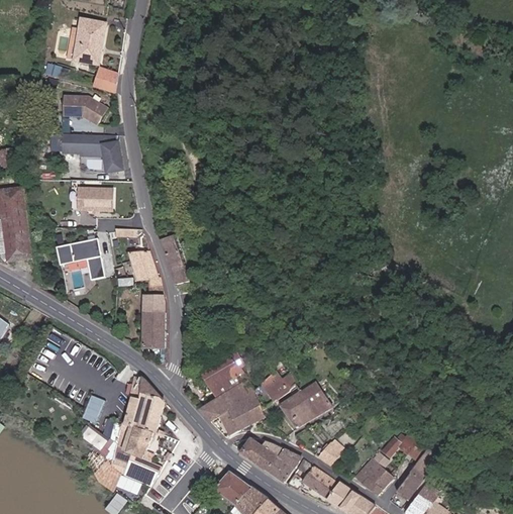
[(97,62),(104,20),(80,16),(73,58),(97,62)]
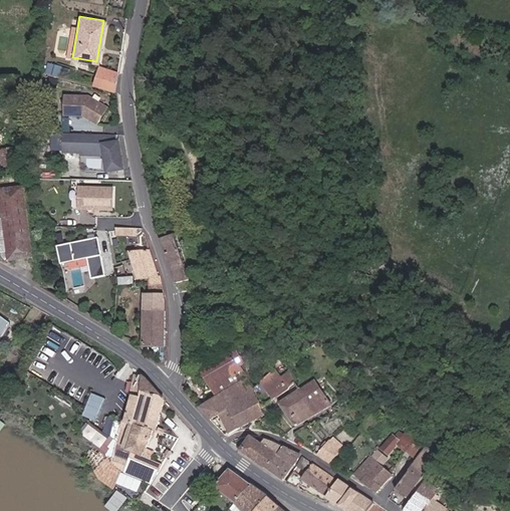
[(112,82),(114,72),(96,68),(91,88),(95,89),(97,79),(112,82)]
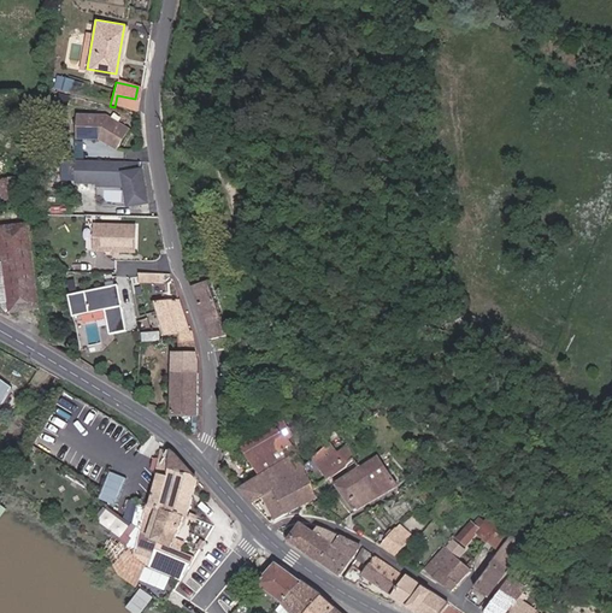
[(131,111),(135,99),(117,95),(115,107),(131,111)]
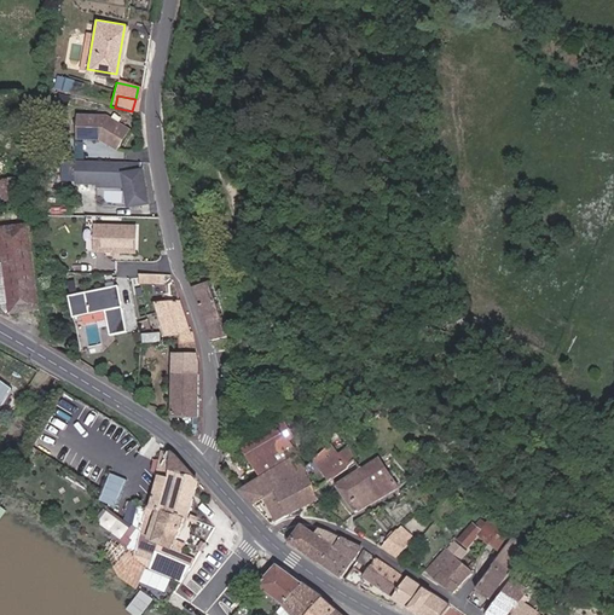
[(62,114),(64,103),(54,100),(52,111),(62,114)]
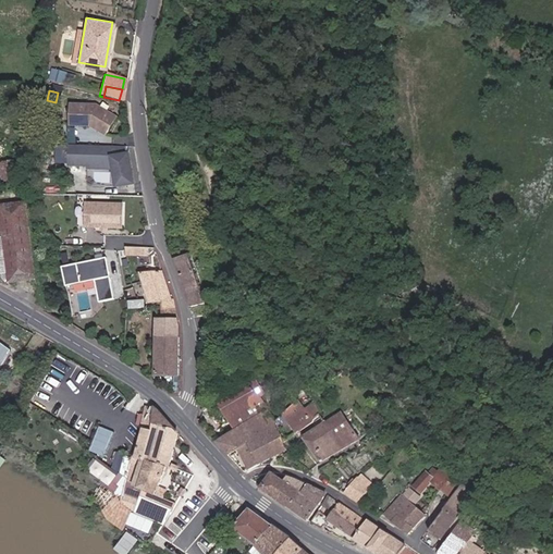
[(105,136),(113,118),(93,107),(65,108),(66,128),(87,127),(105,136)]
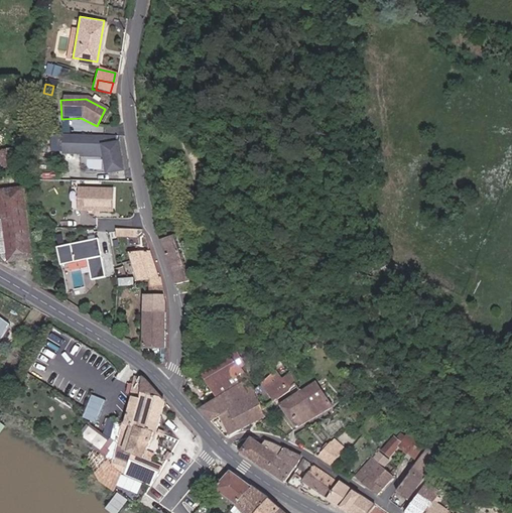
[(116,169),(113,135),(59,134),(59,152),(78,152),(78,147),(100,147),(100,154),(102,170),(116,169)]
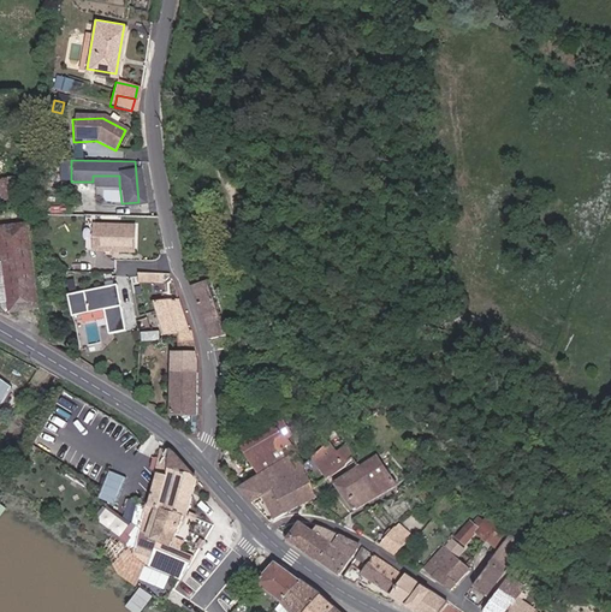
[(15,173),(0,174),(0,208),(18,206),(15,173)]
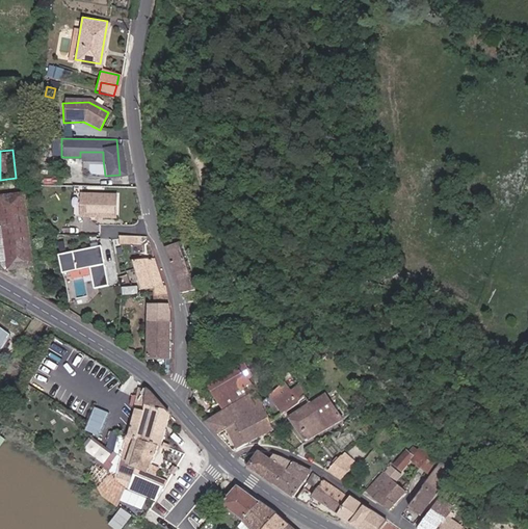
[(22,188),(0,191),(0,256),(9,255),(10,263),(32,260),(22,188)]
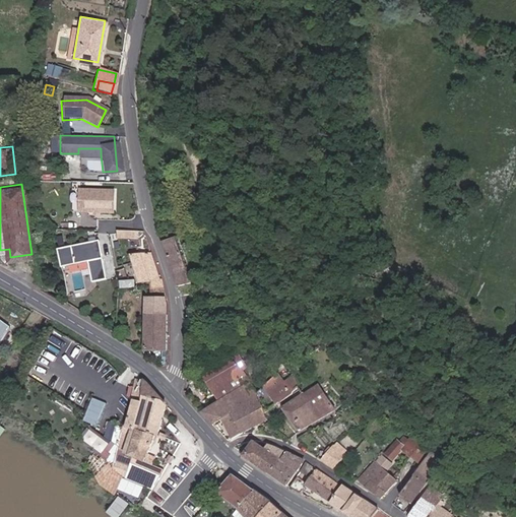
[(113,208),(113,186),(80,185),(80,207),(113,208)]
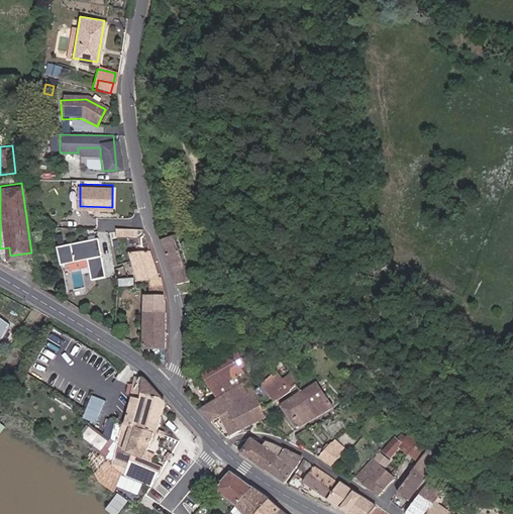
[(114,225),(114,233),(138,233),(138,225),(114,225)]
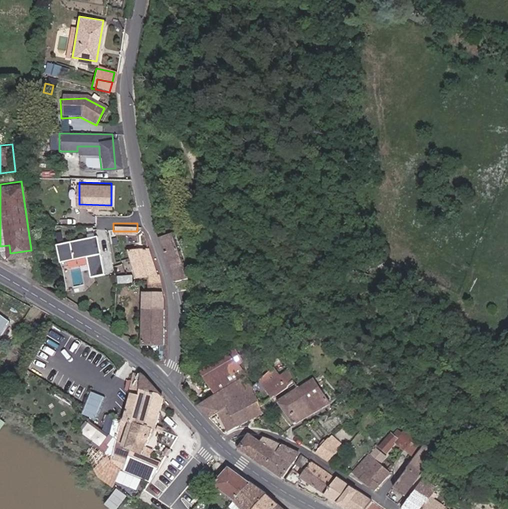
[(171,281),(185,277),(171,231),(164,233),(162,228),(156,230),(171,281)]
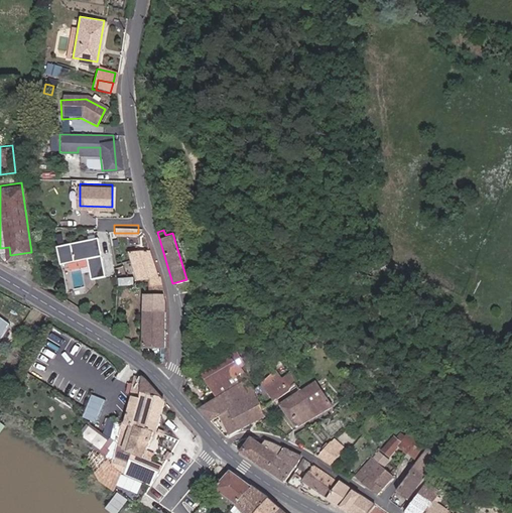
[(104,277),(95,239),(54,249),(58,267),(85,260),(90,280),(104,277)]
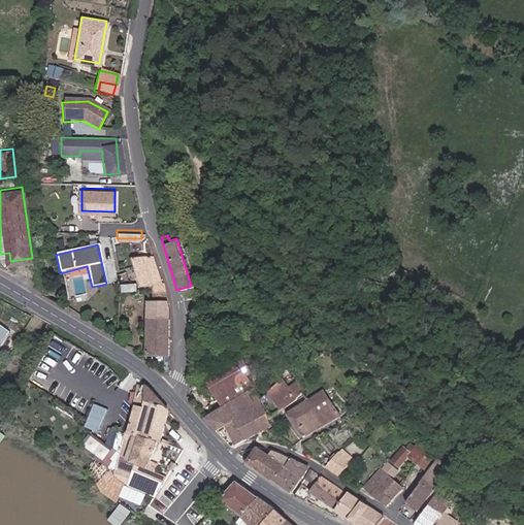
[(168,312),(163,281),(153,254),(131,255),(140,284),(150,283),(151,297),(145,297),(145,353),(167,353),(168,312)]
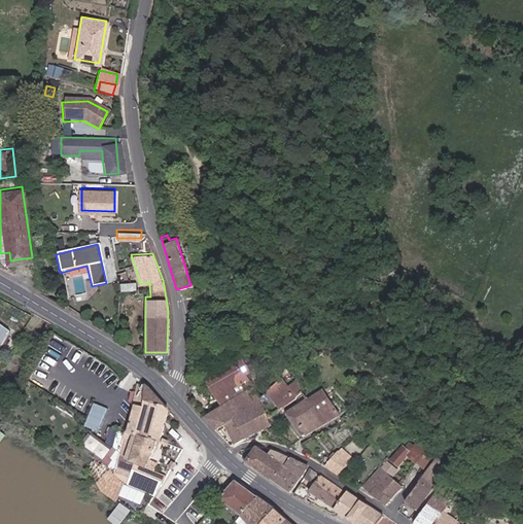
[(312,357),(320,350),(313,343),(305,349),(312,357)]
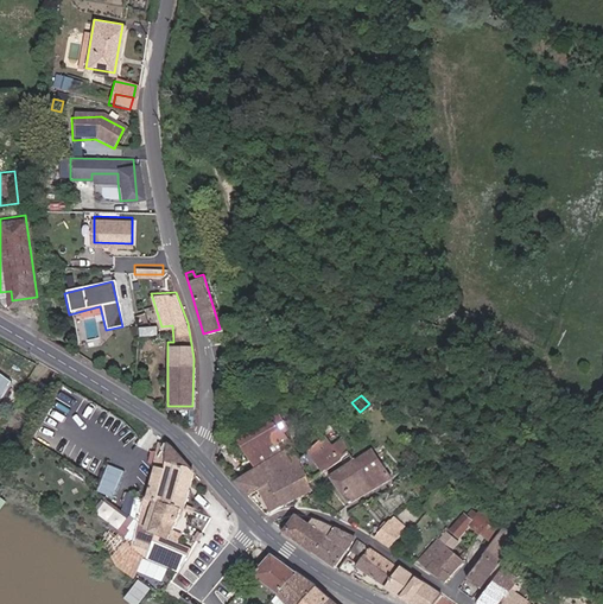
[(234,479),(247,493),(258,487),(270,510),(310,491),(299,455),(281,430),(287,426),(275,408),(235,436),(254,465),(234,479)]
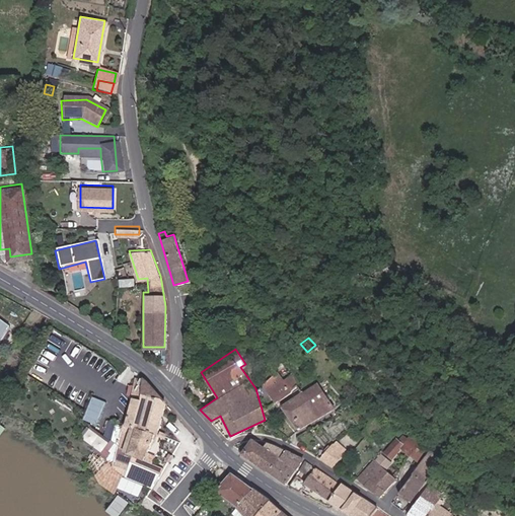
[(282,380),(275,370),(262,380),(275,399),(299,382),(292,372),(282,380)]
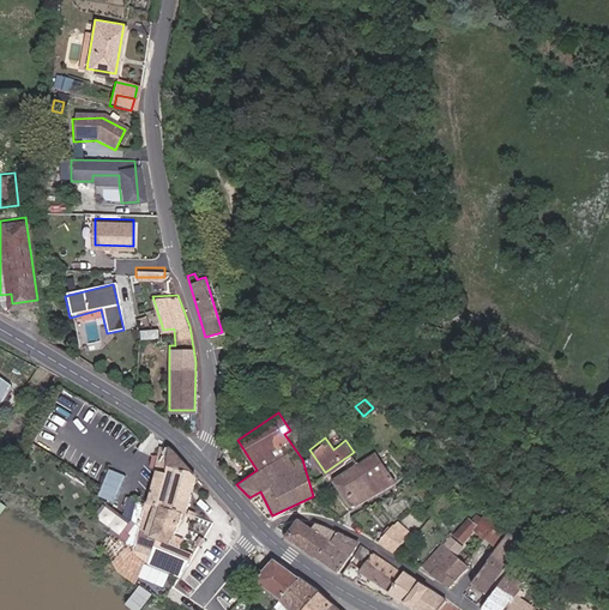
[(170,549),(193,471),(168,445),(158,445),(148,500),(145,499),(132,554),(146,561),(154,543),(170,549)]
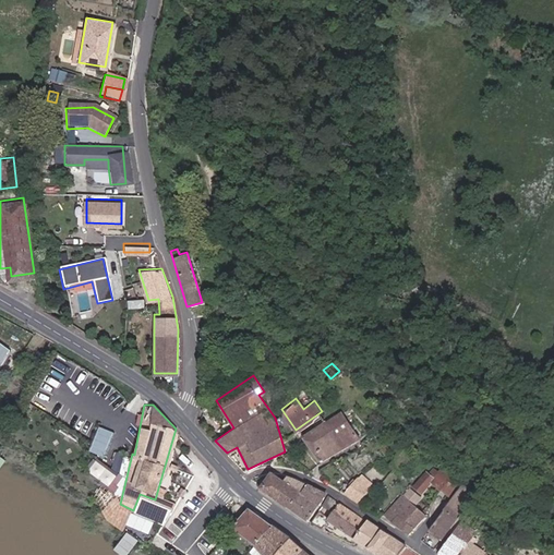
[(342,409),(303,434),(320,459),(359,434),(342,409)]
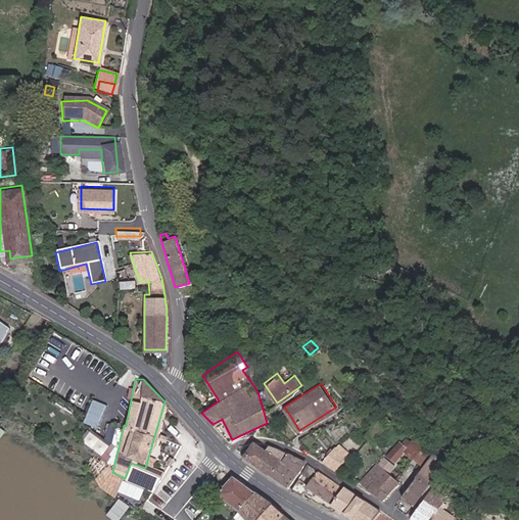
[(81,420),(95,425),(104,402),(91,395),(81,420)]
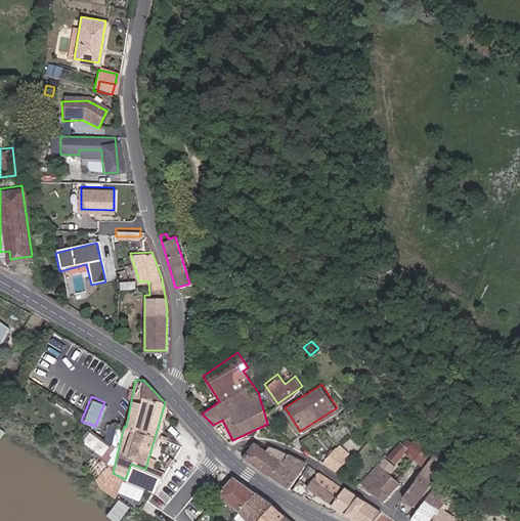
[(102,437),(111,439),(115,422),(106,421),(102,437)]
